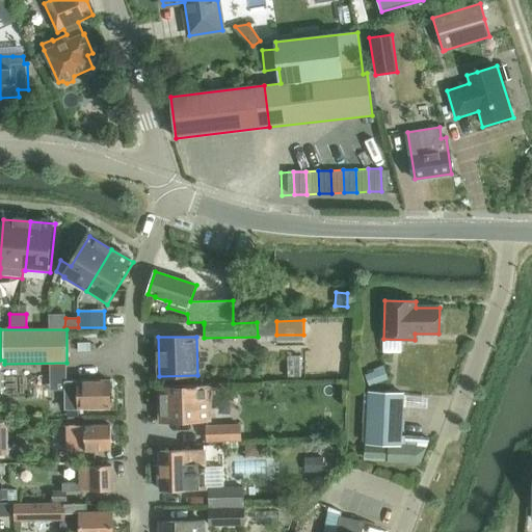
[(384,368),(365,375),(369,387),(389,379),(384,368)]
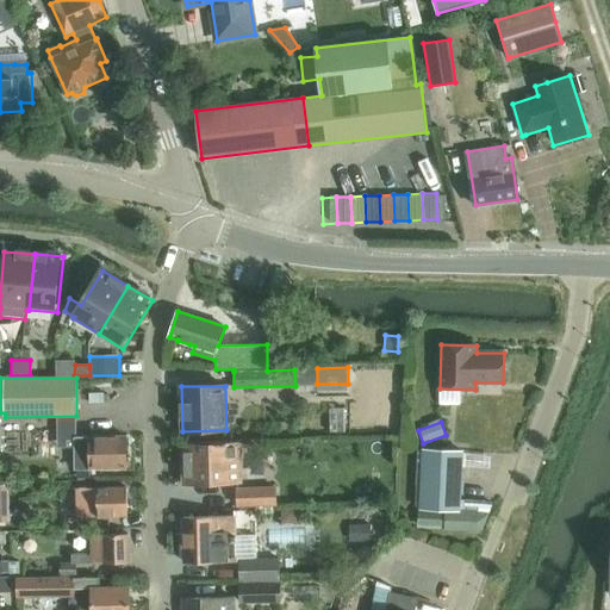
[(89,439),(78,439),(74,439),(74,472),(91,472),(91,468),(128,468),(128,437),(89,437),(89,439)]
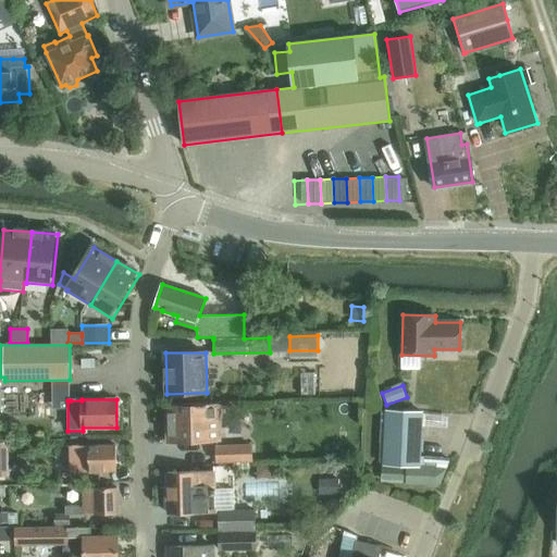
[(222,441),(221,404),(166,406),(168,443),(222,441)]
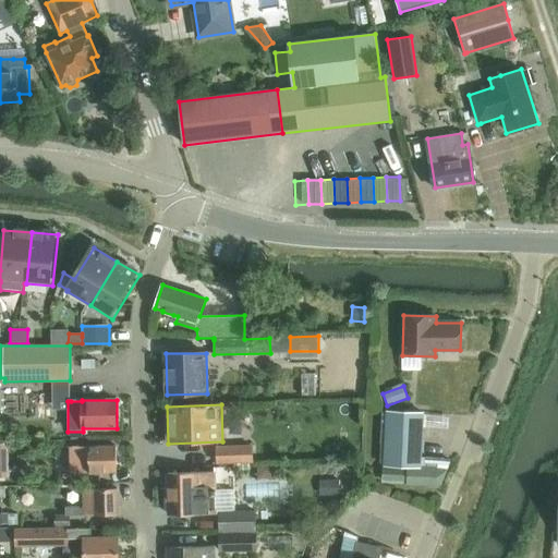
[(387,412),(384,464),(383,483),(404,484),(405,470),(408,470),(407,486),(427,487),(428,466),(421,466),(424,414),(387,412)]
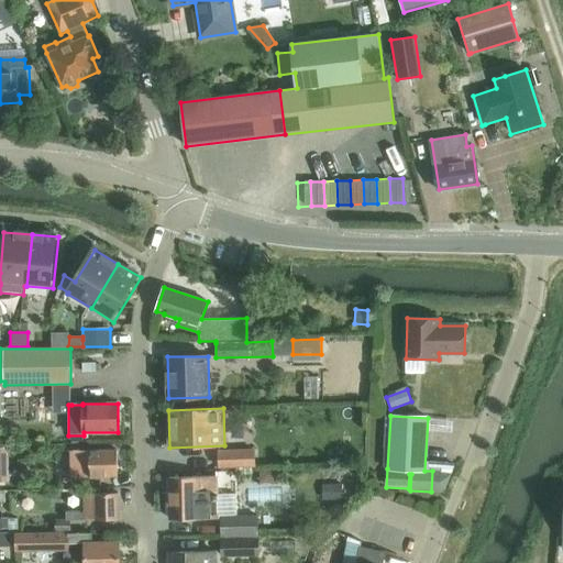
[(0,489),(8,489),(8,483),(9,483),(9,472),(9,448),(0,448),(0,489)]
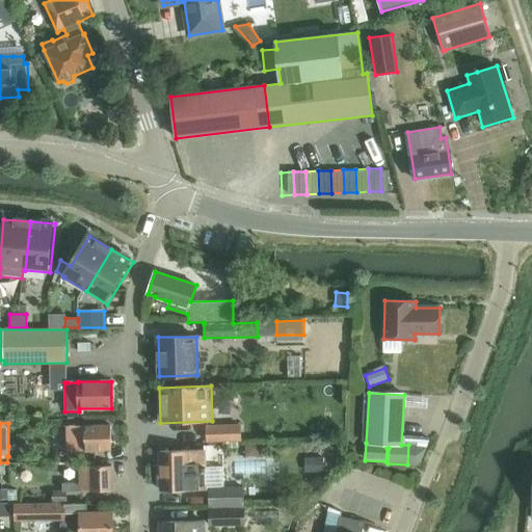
[(242,441),(241,425),(207,426),(208,442),(242,441)]
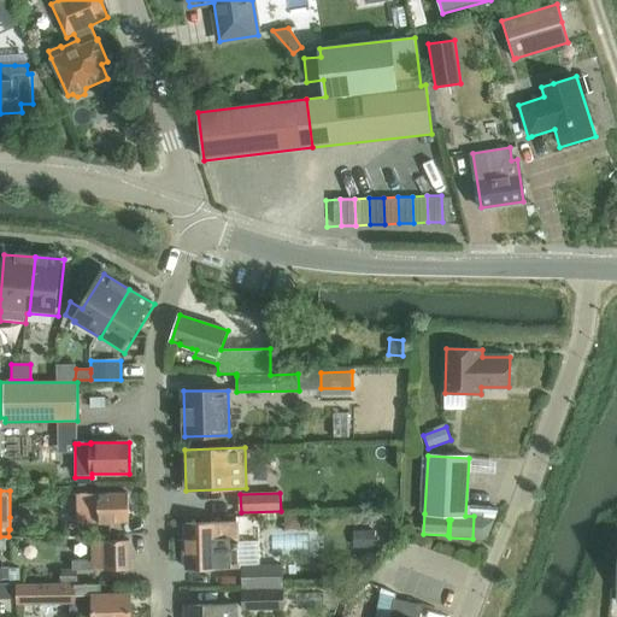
[(78,494),(78,523),(103,523),(129,523),(129,494),(78,494)]
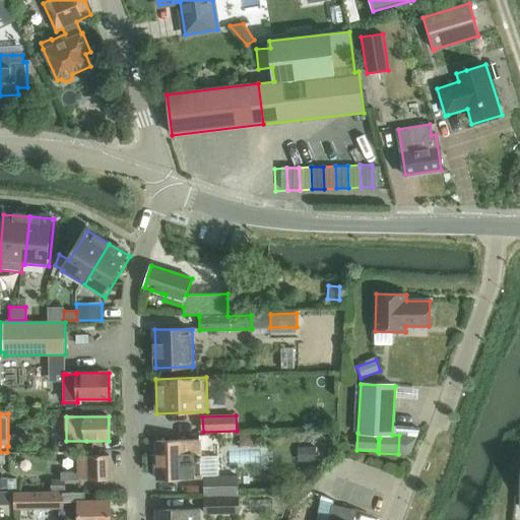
[(327,432),(310,432),(311,445),(327,445),(327,432)]
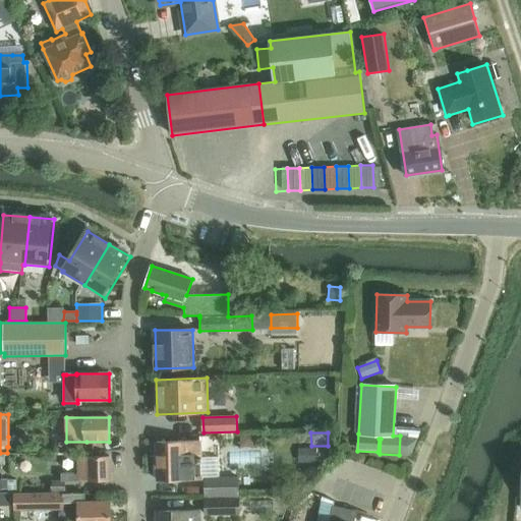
[(204,479),(203,442),(156,443),(157,479),(204,479)]
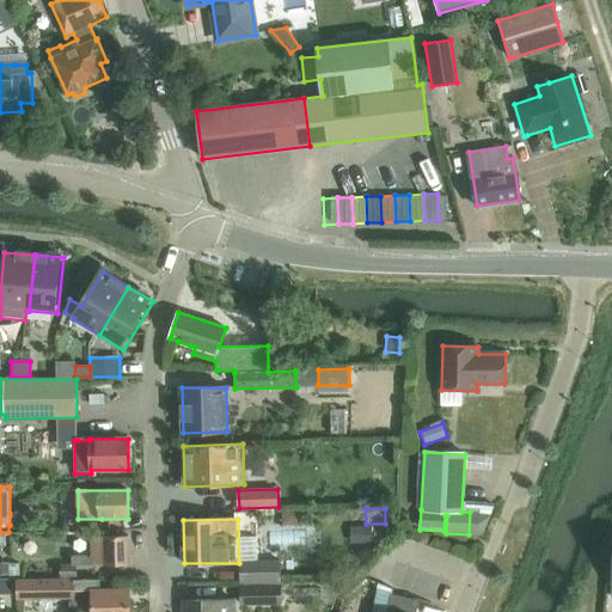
[(372,526),(350,527),(352,544),(372,543),(372,542),(372,530),(372,526)]
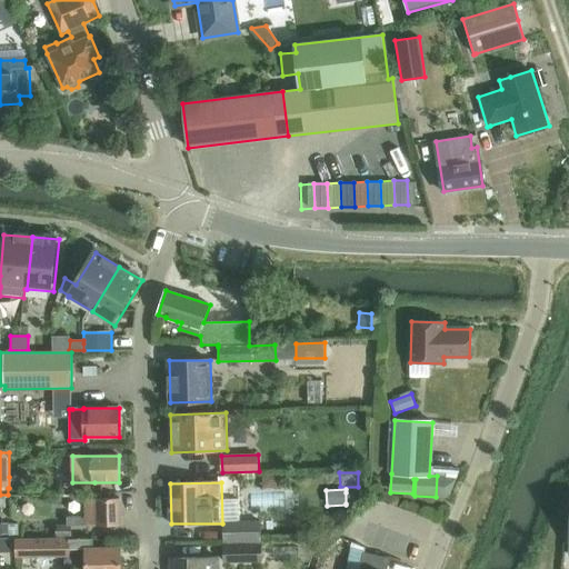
[(0,496),(0,538),(13,539),(13,525),(6,525),(6,497),(0,496)]
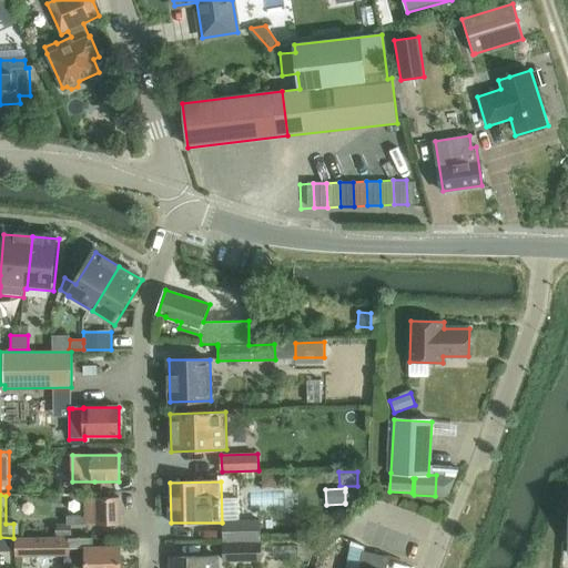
[(68,525),(57,525),(56,537),(71,537),(71,525),(85,525),(94,525),(120,524),(119,498),(94,498),(85,498),(85,518),(81,518),(81,516),(68,516),(68,525)]
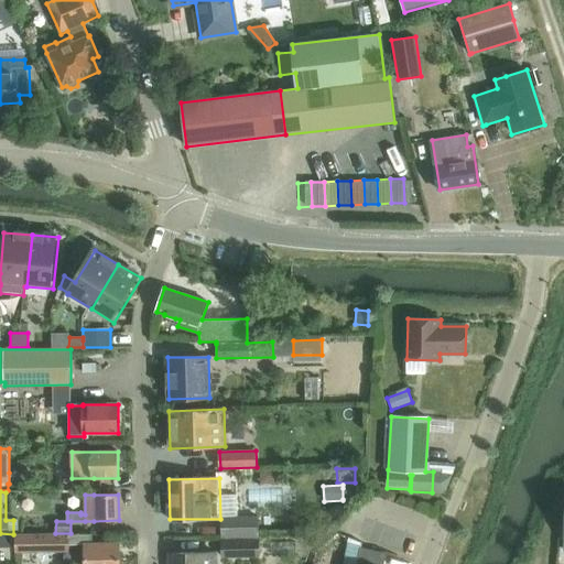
[(224,539),(259,538),(258,518),(223,519),(224,539)]
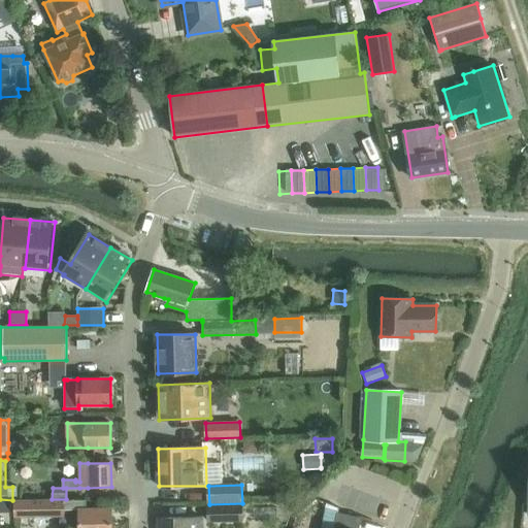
[(17,500),(13,500),(14,513),(14,517),(66,517),(66,513),(66,510),(79,510),(79,527),(111,527),(111,508),(87,509),(87,500),(64,500),(51,500),(17,500)]
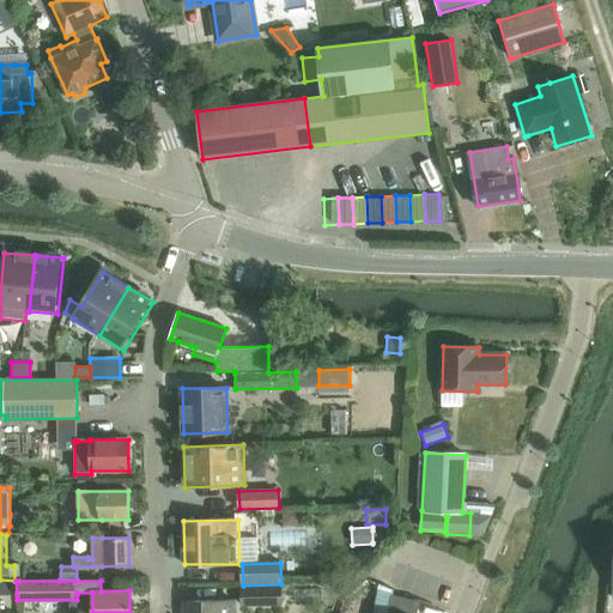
[(0,582),(0,596),(14,596),(14,595),(13,582),(0,582)]
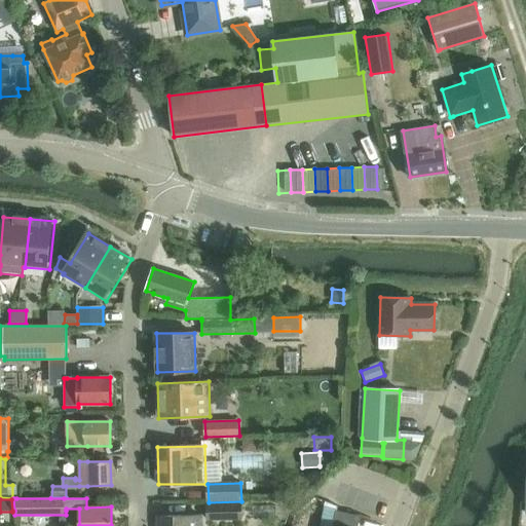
[(207,503),(207,519),(207,521),(242,520),(241,502),(207,503)]
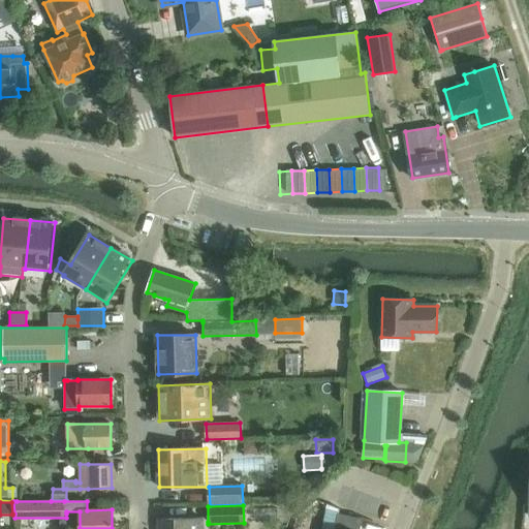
[(334,528),(360,528),(362,519),(338,515),(337,514),(334,528)]
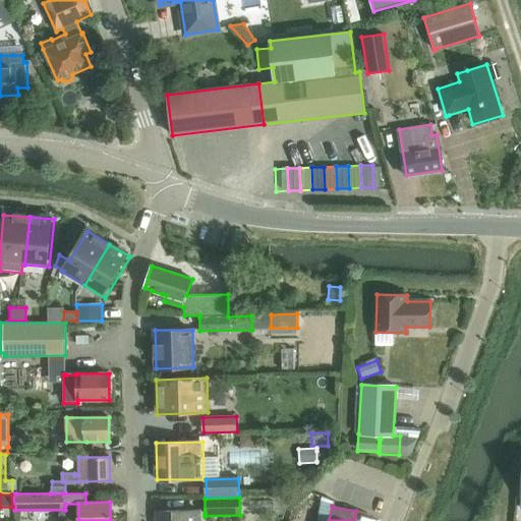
[(160,513),(159,520),(198,520),(199,512),(160,513)]
